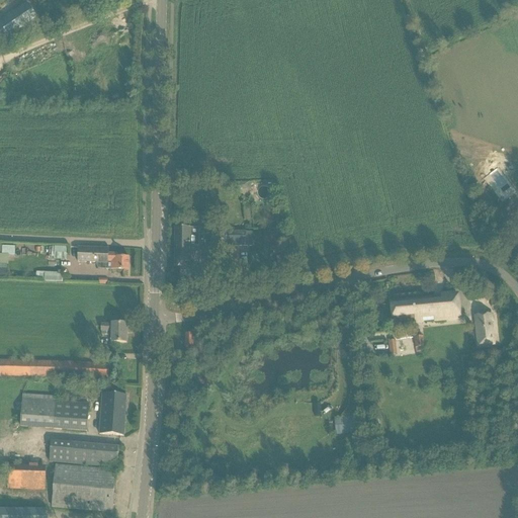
[(27,4),(0,22),(0,40),(35,17),(27,4)]
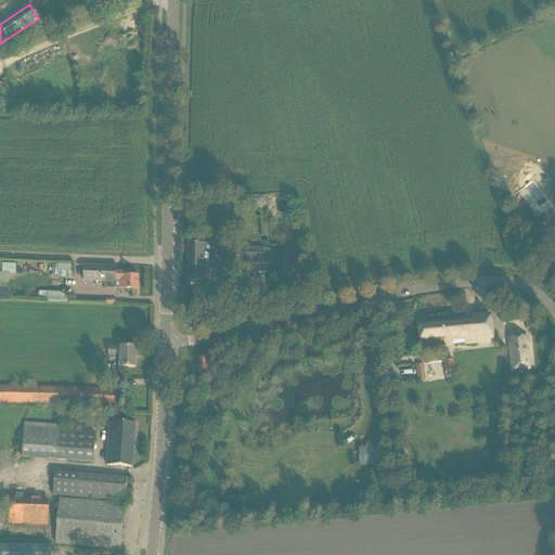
[(272,209),(272,222),(288,222),(288,196),(259,195),(258,209),(272,209)]
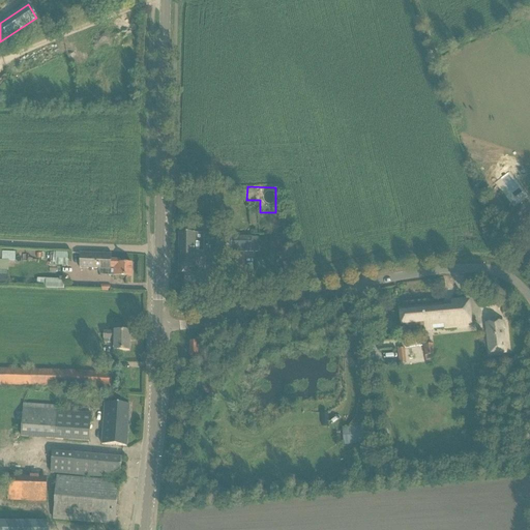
[(179,274),(184,274),(184,283),(203,283),(204,253),(201,253),(201,236),(195,236),(195,234),(179,233),(179,274)]
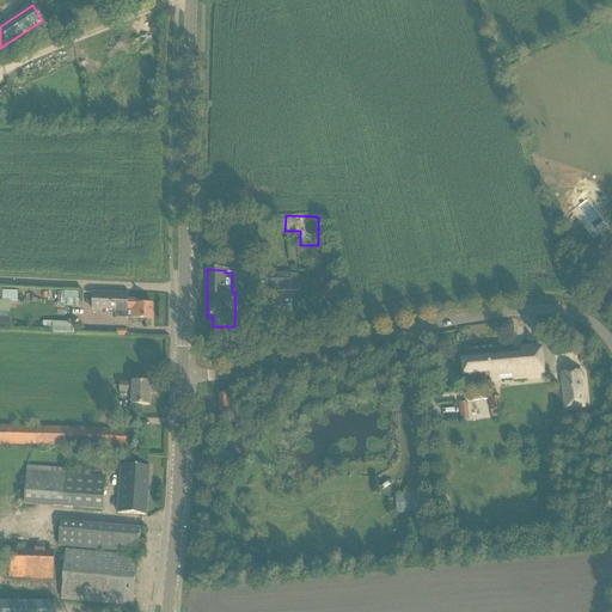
[(250,274),(250,291),(298,291),(298,275),(250,274)]
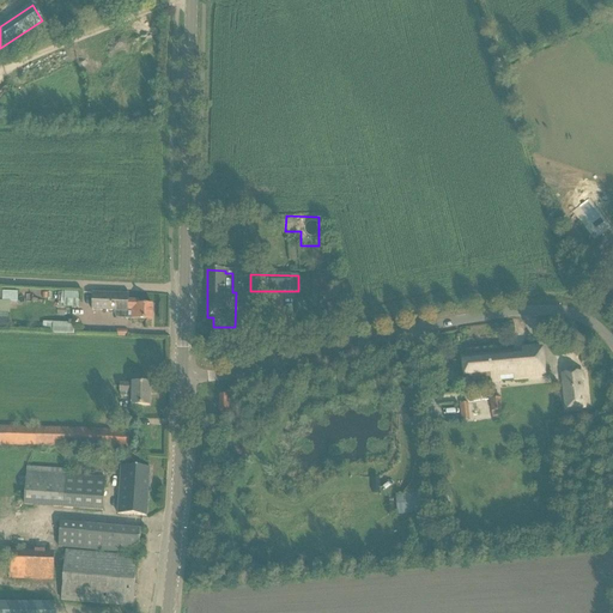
[(1,302),(17,303),(17,292),(1,291),(1,302)]
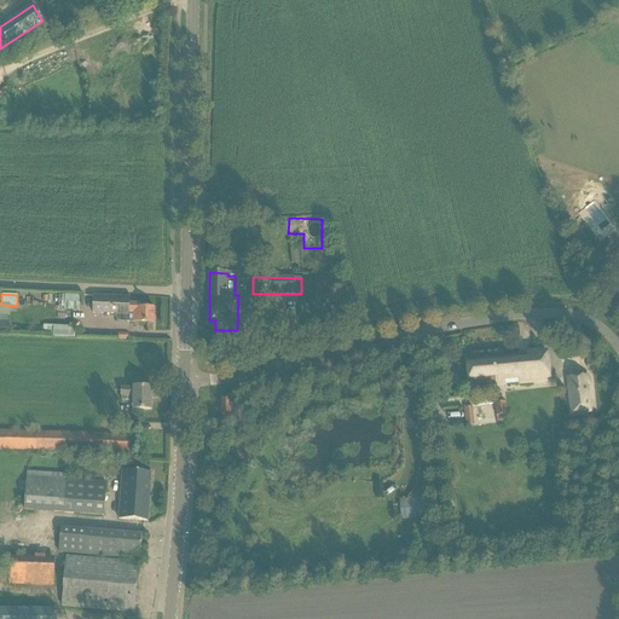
[(63,310),(79,311),(79,295),(63,294),(63,310)]
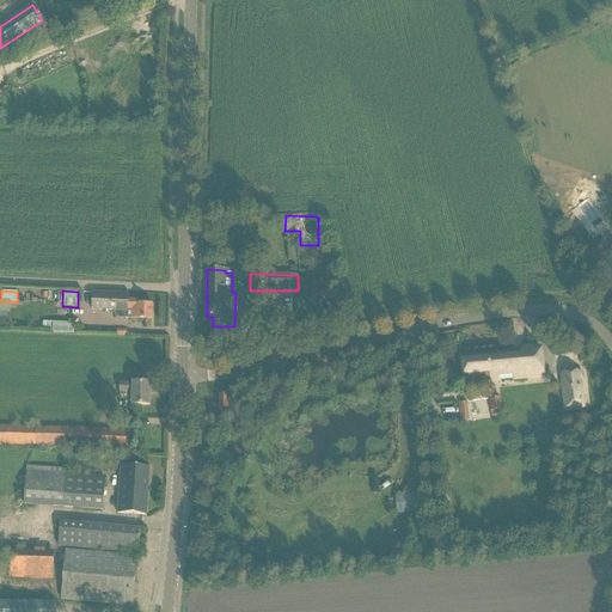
[(92,293),(92,305),(91,311),(127,312),(128,310),(132,311),(132,319),(152,320),(152,305),(139,304),(139,301),(128,300),(128,294),(92,293)]
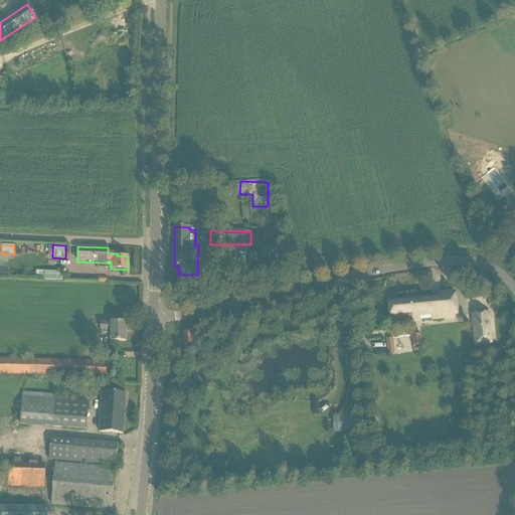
[(39,279),(39,281),(56,282),(57,274),(57,272),(39,271),(39,279)]
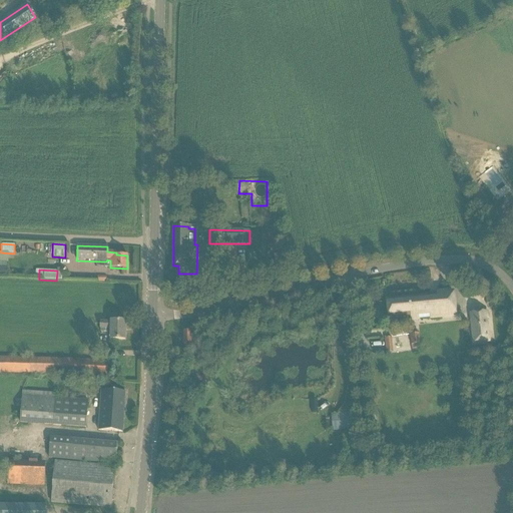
[(388,300),(389,310),(390,318),(411,316),(411,320),(452,316),(450,293),(388,300)]
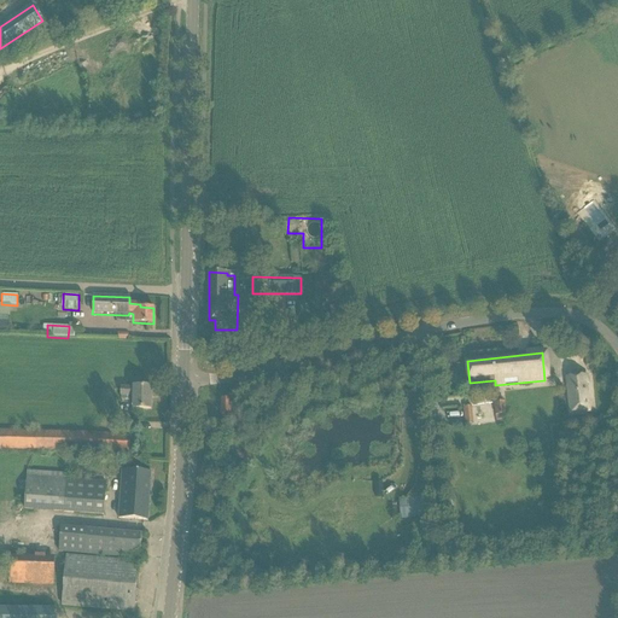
[(588,385),(588,375),(572,377),(573,392),(569,392),(571,410),(590,409),(587,385),(588,385)]
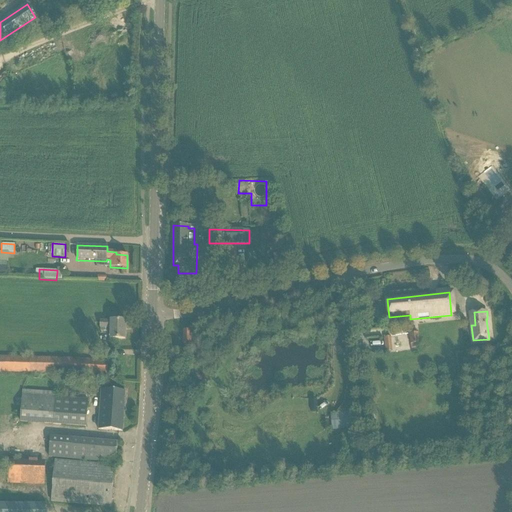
[(111,339),(115,339),(125,339),(125,321),(111,321),(100,321),(100,328),(100,331),(111,332),(111,339)]
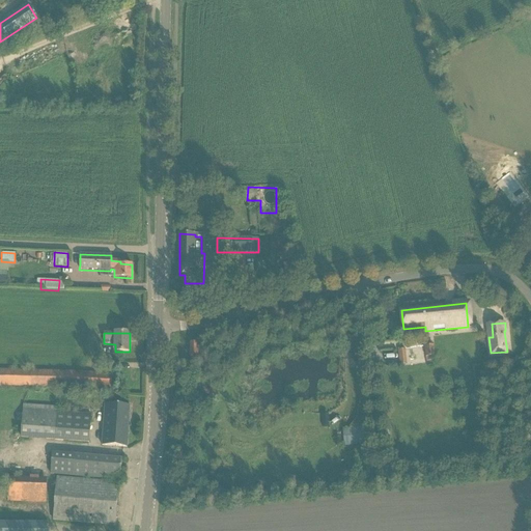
[(198,343),(190,343),(190,357),(197,357),(198,343)]
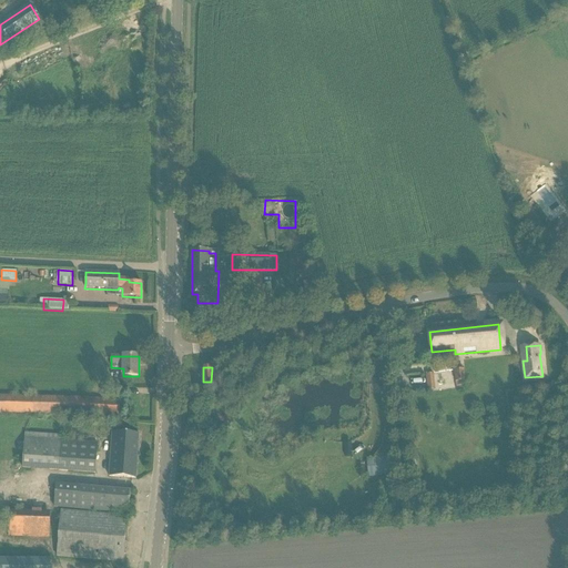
[(448,383),(449,388),(464,386),(464,381),(466,381),(464,369),(454,371),(456,381),(448,383)]
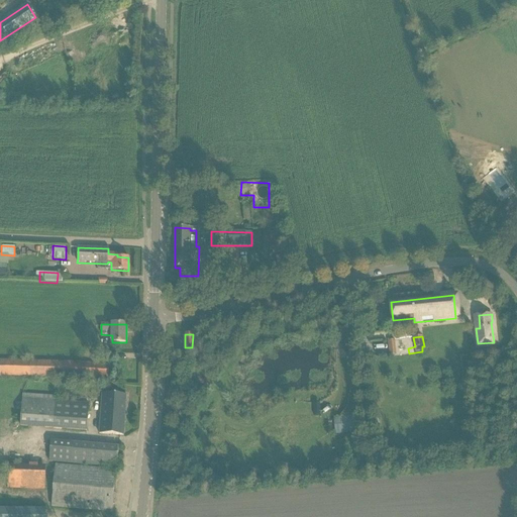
[(0,360),(0,375),(108,378),(109,364),(0,360)]
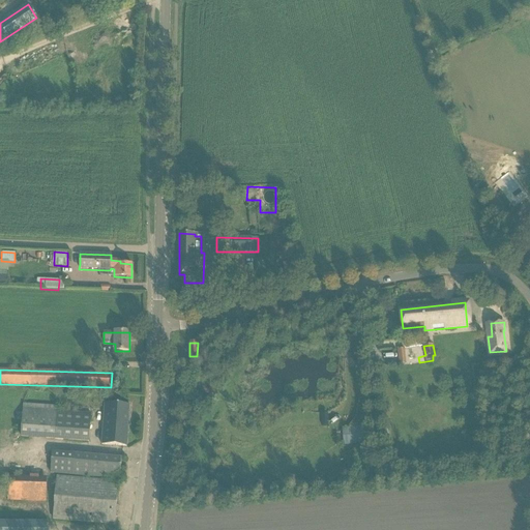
[(101,445),(116,446),(126,447),(129,406),(105,404),(101,445)]
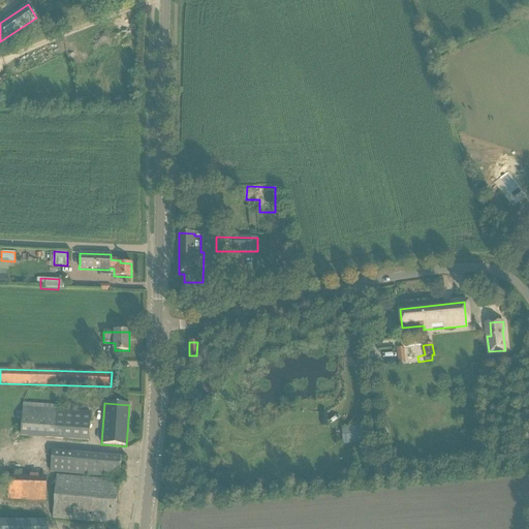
[(54,438),(87,440),(89,413),(56,411),(23,408),(21,436),(54,438)]
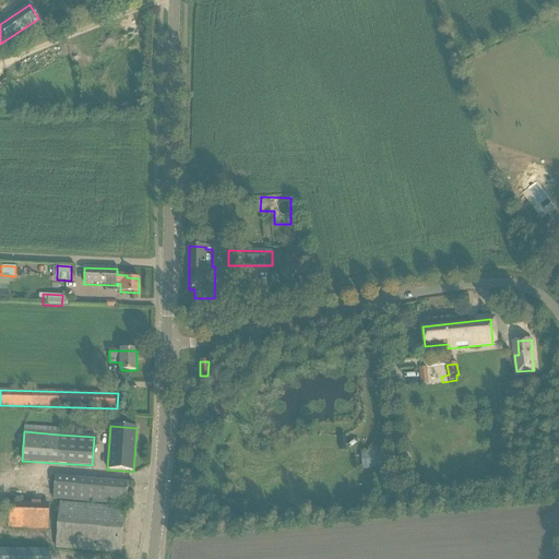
[(365,468),(387,467),(385,451),(360,452),(360,459),(365,459),(365,468)]
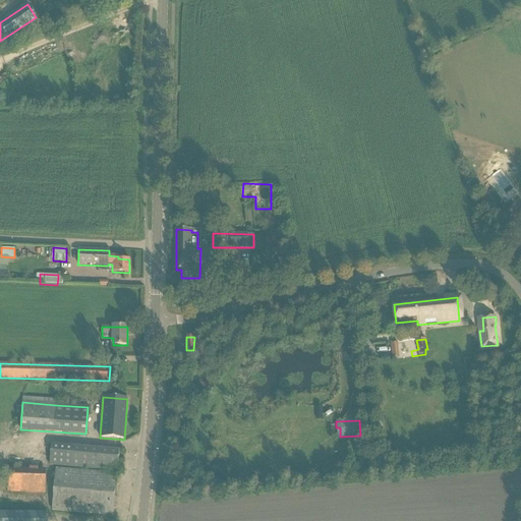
[(50,466),(71,467),(116,471),(118,451),(72,447),(51,446),(50,466)]
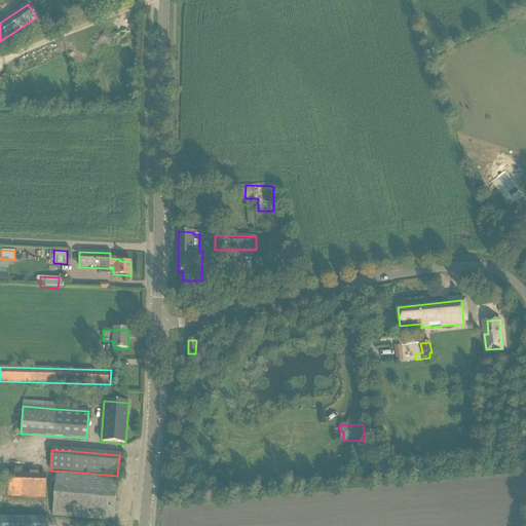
[(46,475),(6,474),(7,496),(45,497),(46,475)]
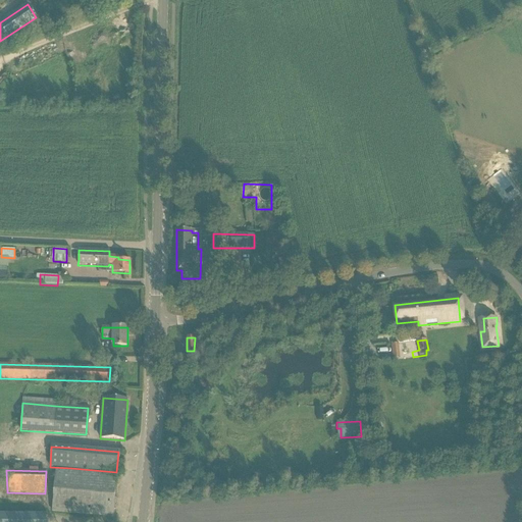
[(52,512),(103,516),(113,517),(116,475),(106,474),(56,470),(52,512)]
